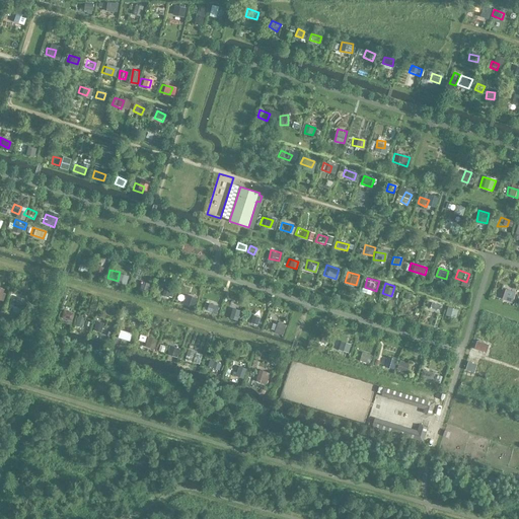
[(172,289),(161,285),(158,294),(168,298),(172,289)]
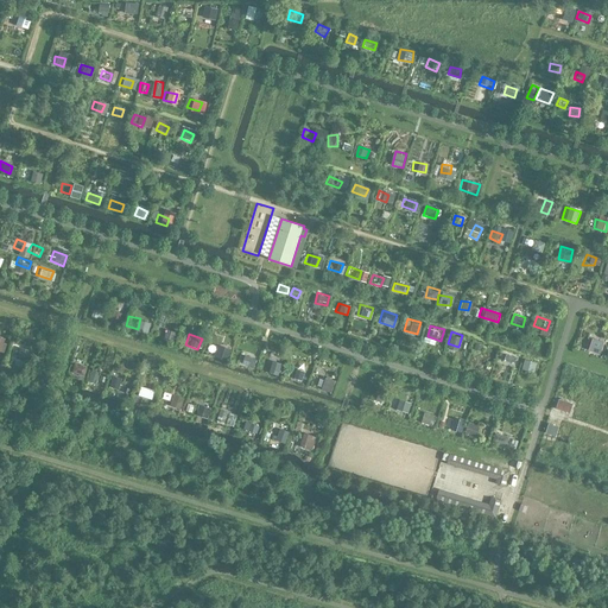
[(600,341),(583,337),(582,346),(597,349),(600,341)]
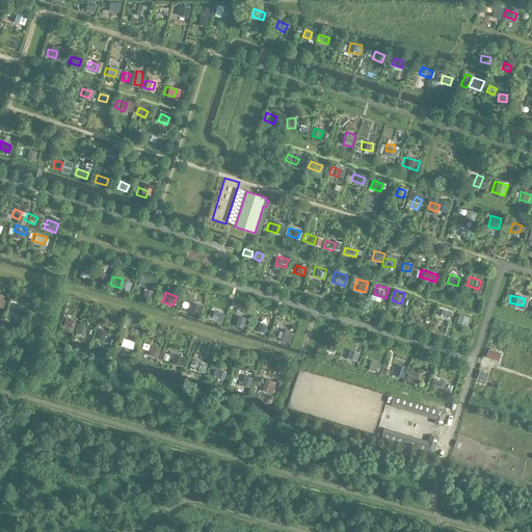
[(427,300),(417,296),(413,308),(424,312),(427,300)]
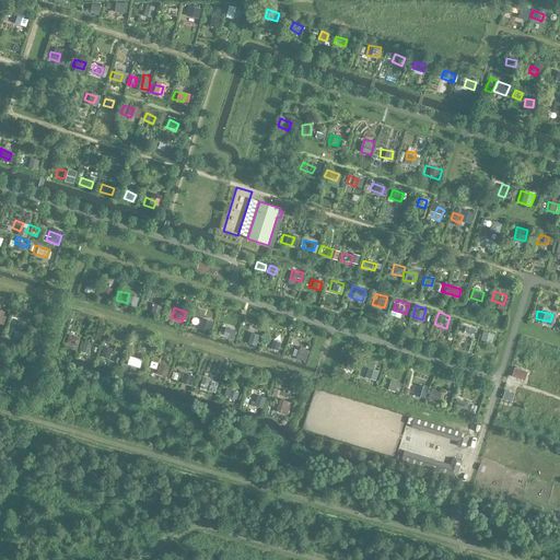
[(206,328),(209,319),(199,315),(196,324),(206,328)]
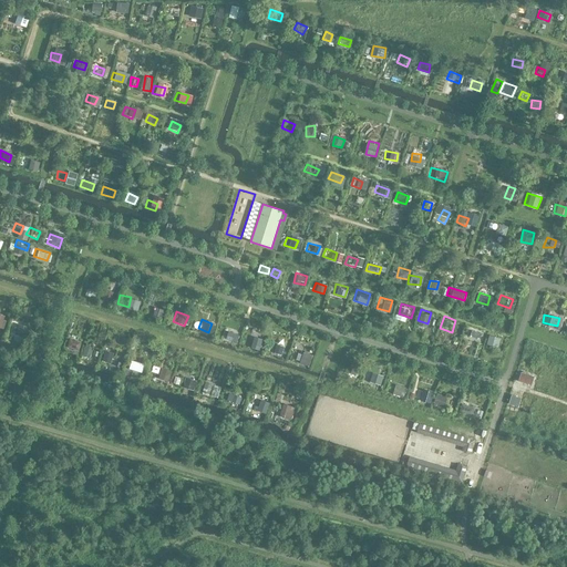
[(235,325),(224,320),(220,333),(230,337),(235,325)]
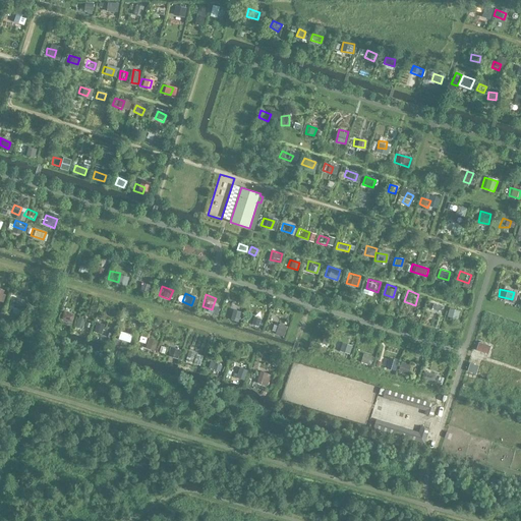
[(441,300),(431,298),(428,307),(438,310),(441,300)]
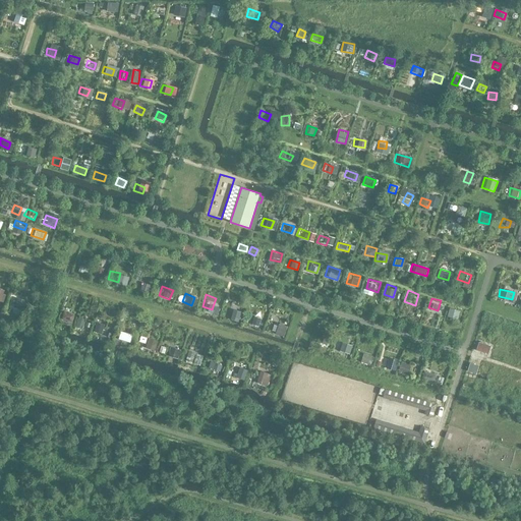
[(459,306),(449,303),(445,314),(455,317),(459,306)]
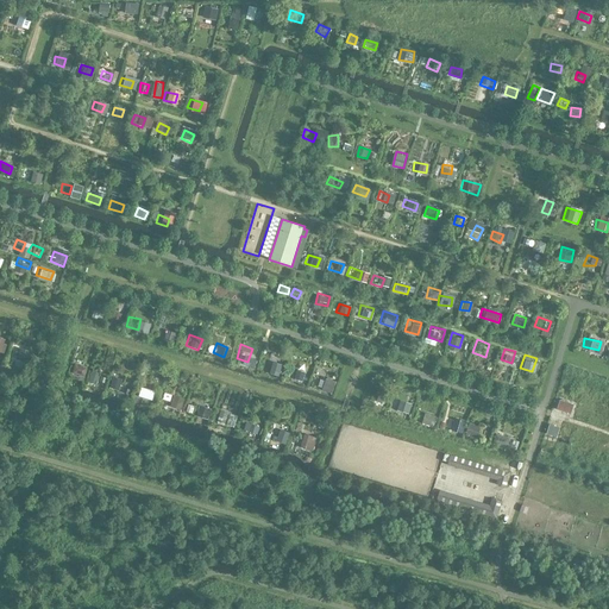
[(284,359),(272,356),(269,368),(281,371),(284,359)]
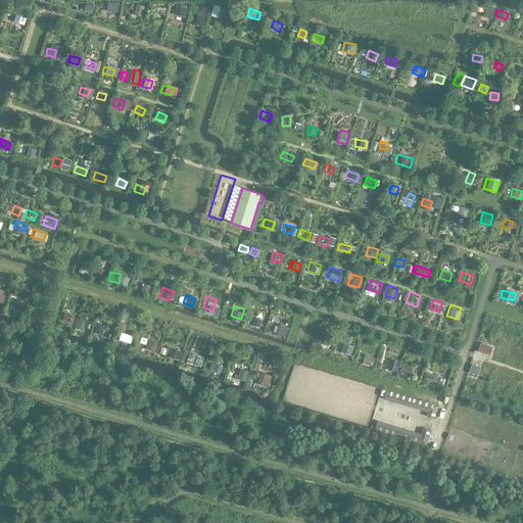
[(255,317),(254,325),(262,326),(264,318),(255,317)]
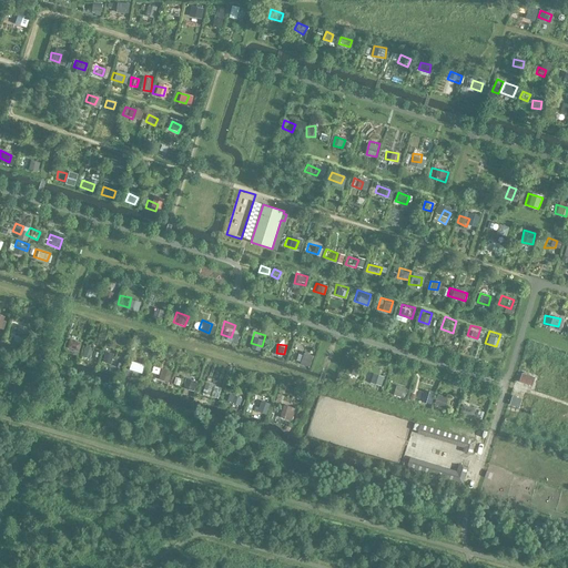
[(118,354),(101,350),(99,358),(114,364),(118,354)]
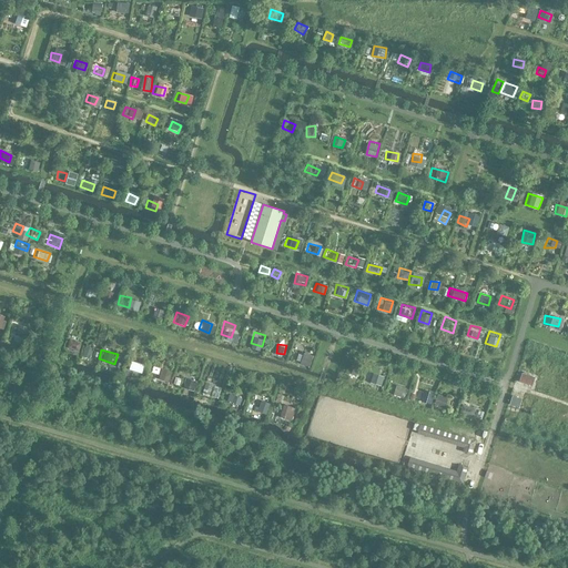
[(311,352),(297,351),(297,364),(311,364),(311,352)]
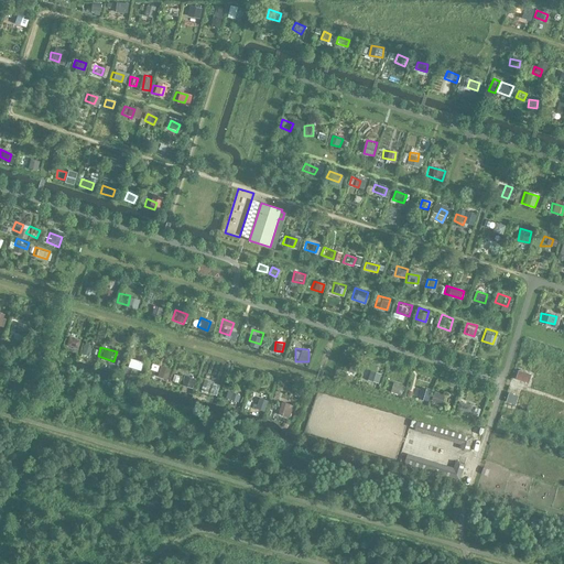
[(141,359),(127,355),(125,364),(138,368),(141,359)]
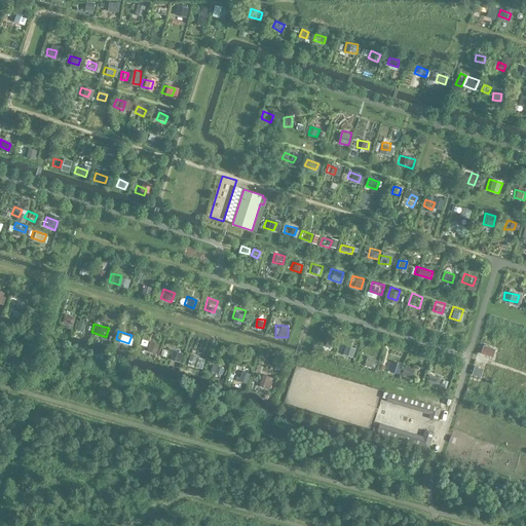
[(156,341),(144,337),(141,347),(153,351),(156,341)]
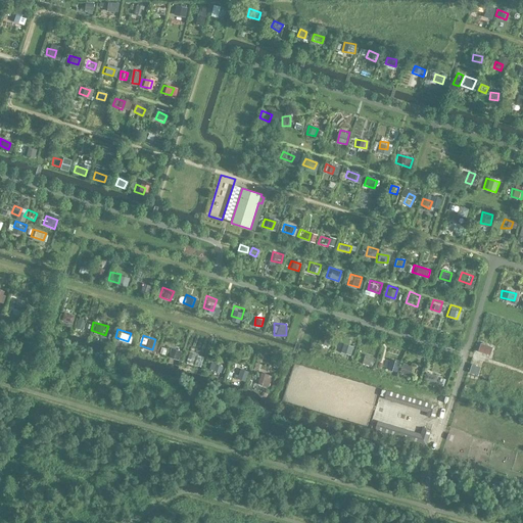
[(333,339),(322,336),(319,343),(331,347),(333,339)]
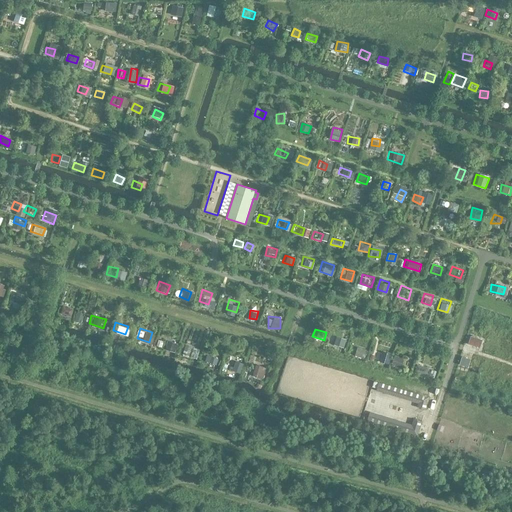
[(333,335),(330,343),(342,347),(344,339),(333,335)]
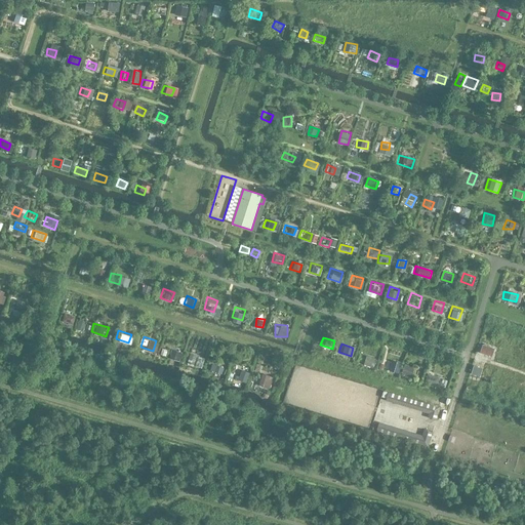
[(483,345),(480,353),(492,357),(494,349),(483,345)]
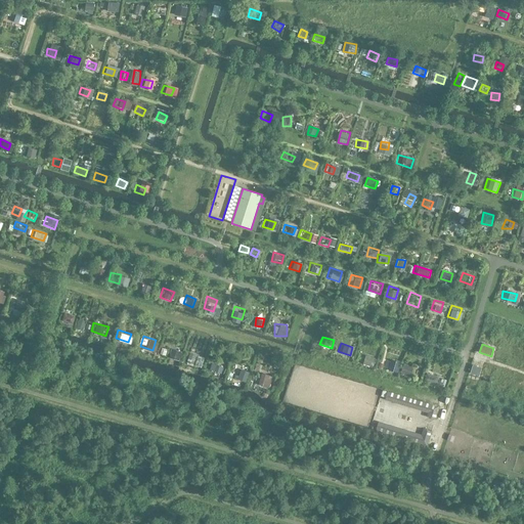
[(181,350),(169,347),(166,357),(179,360),(181,350)]
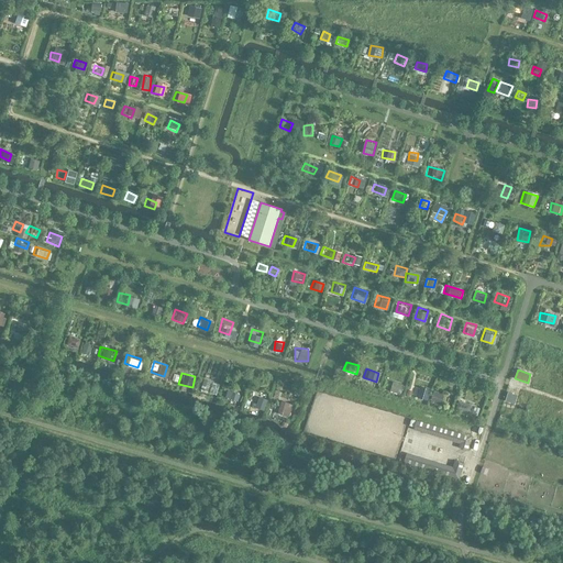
[(389,381),(386,389),(398,394),(401,385),(389,381)]
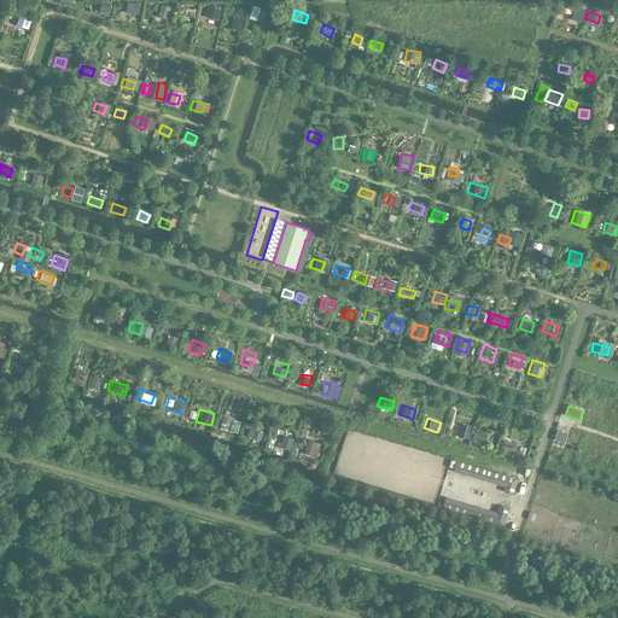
[(449,418),(447,429),(460,431),(462,420),(449,418)]
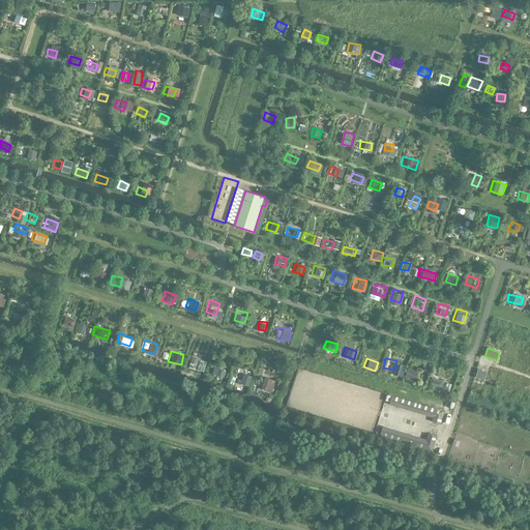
[(217,367),(207,363),(203,373),(213,377),(217,367)]
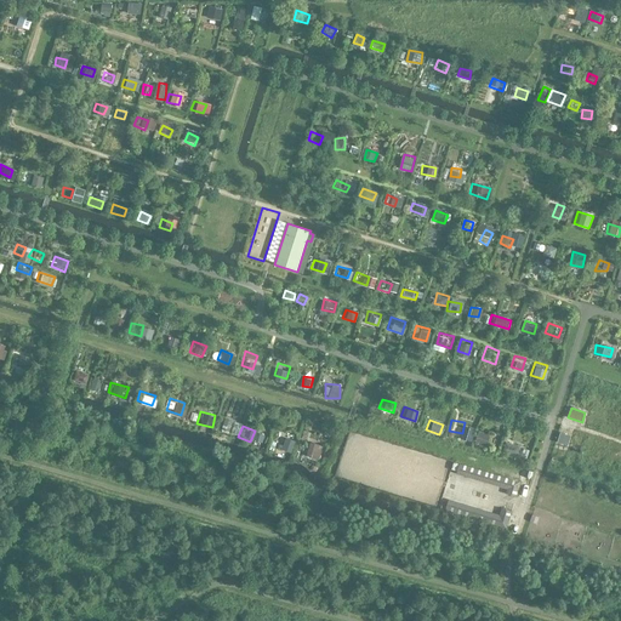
[(477,429),(473,440),(488,445),(493,436),(477,429)]
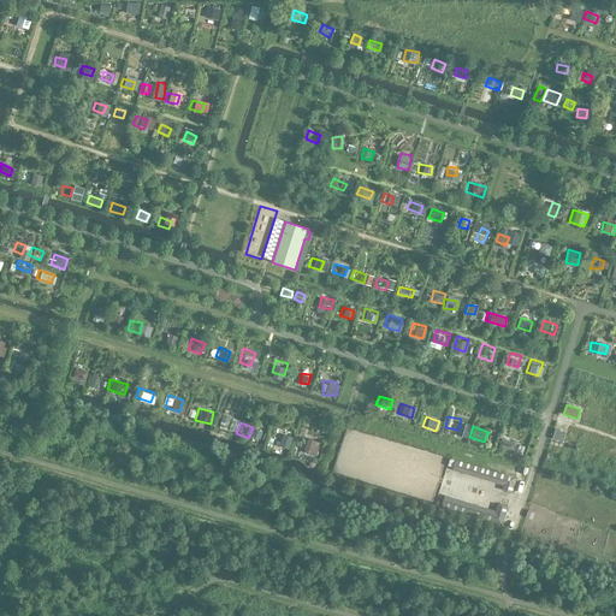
[(552,440),(561,444),(564,433),(555,431),(552,440)]
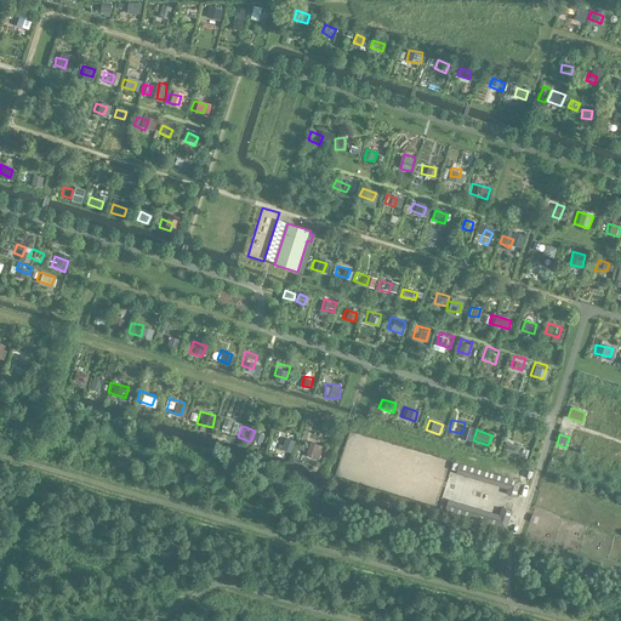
[(297,439),(280,436),(278,449),(295,453),(297,439)]
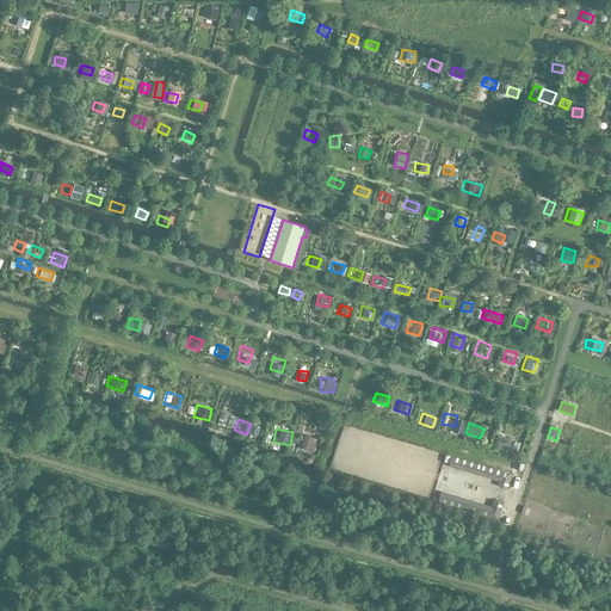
[(319,438),(302,434),(300,448),(315,451),(319,438)]
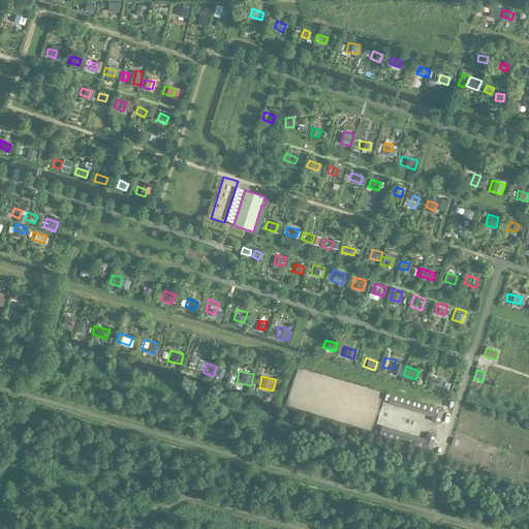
[(429,377),(428,386),(439,387),(440,379),(429,377)]
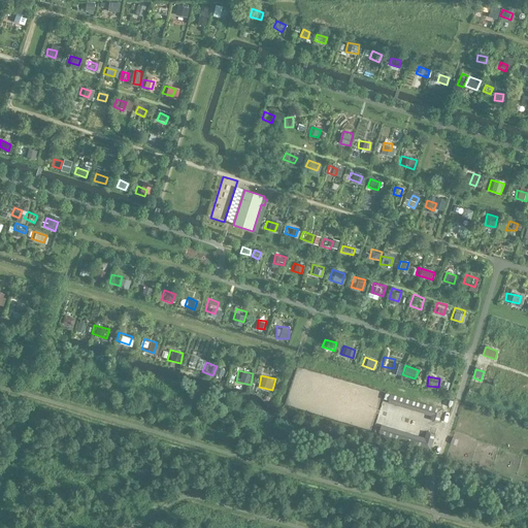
[(441,410),(391,395),(389,400),(434,415),(432,420),(438,422),(441,410)]
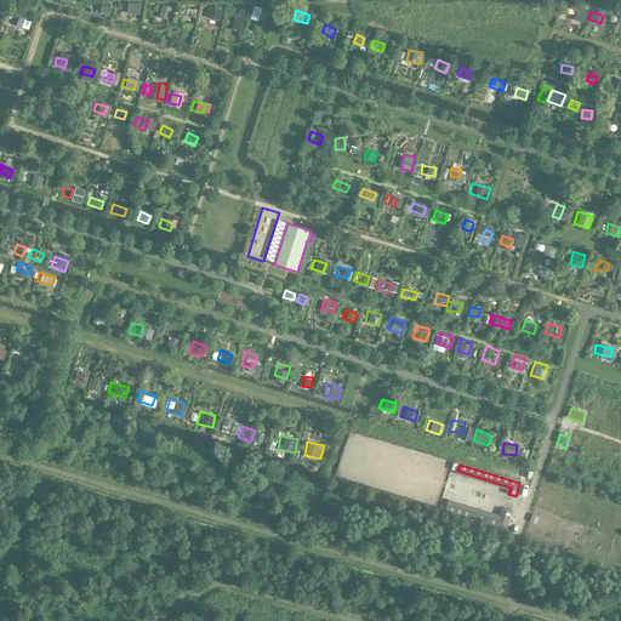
[(506,528),(511,512),(503,510),(501,519),(448,502),(445,510),(469,517),(476,519),(506,528)]
